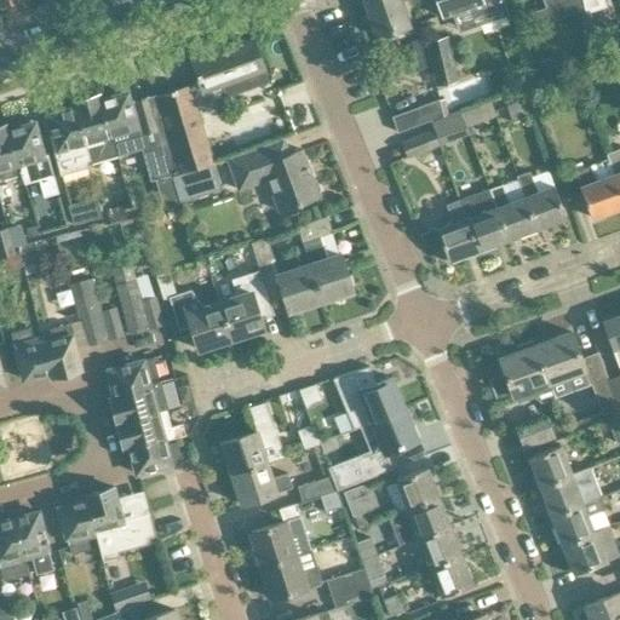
[(409,33),(399,0),(365,0),(378,36),(395,30),(397,38),(409,33)]
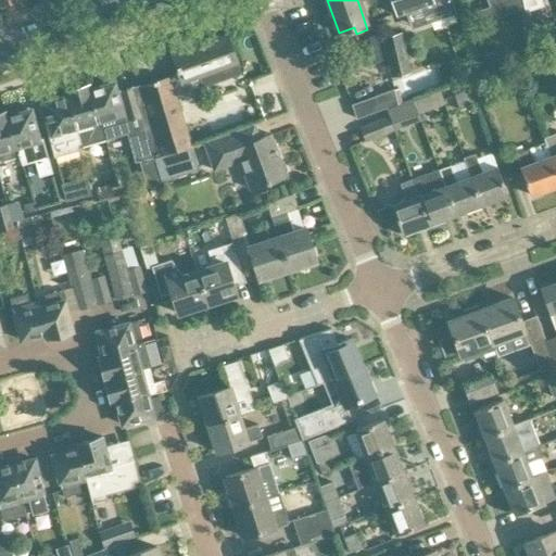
[(391,0),(396,14),(406,11),(411,23),(432,15),(433,20),(454,12),(450,0),(391,0)]
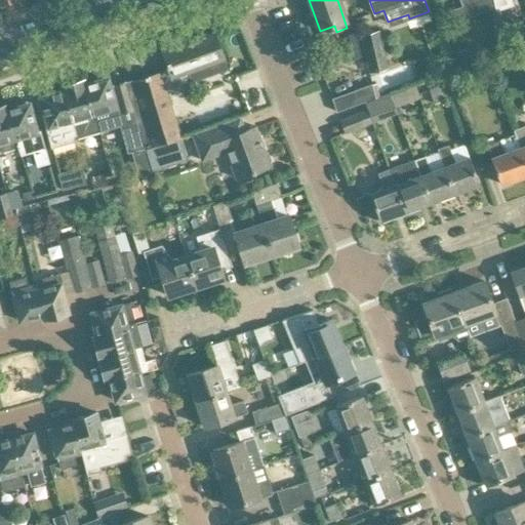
[(459,0),(462,6),(448,11),(452,23),(495,7),(493,0),(459,0)]
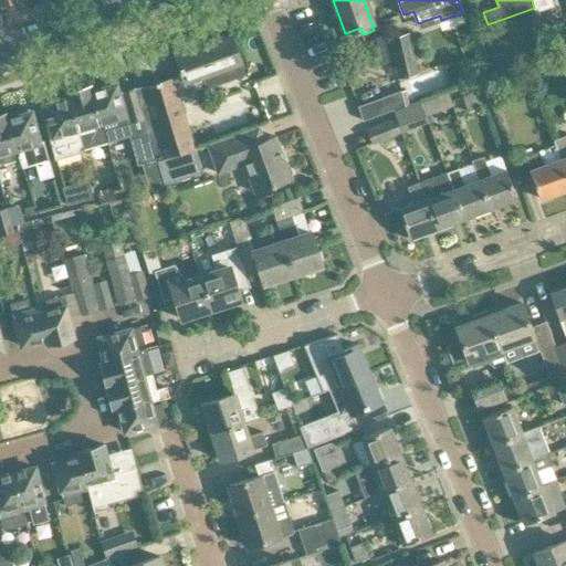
[(532,0),(534,8),(535,11),(554,6),(552,0),(532,0)]
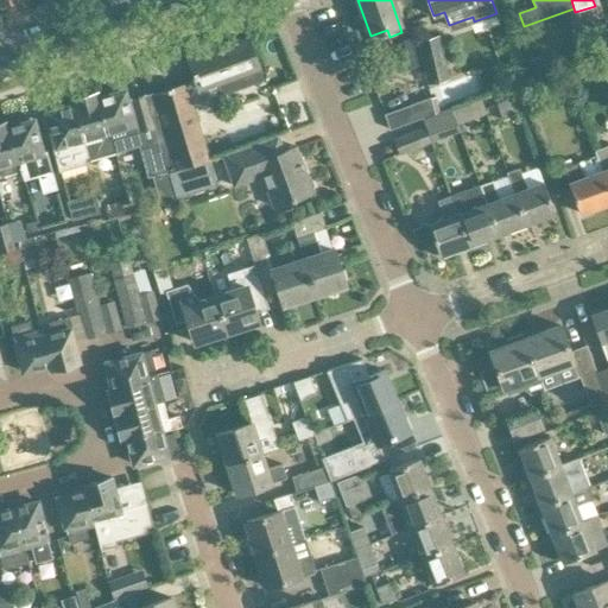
[(403,40),(409,68),(420,65),(415,37),(403,40)]
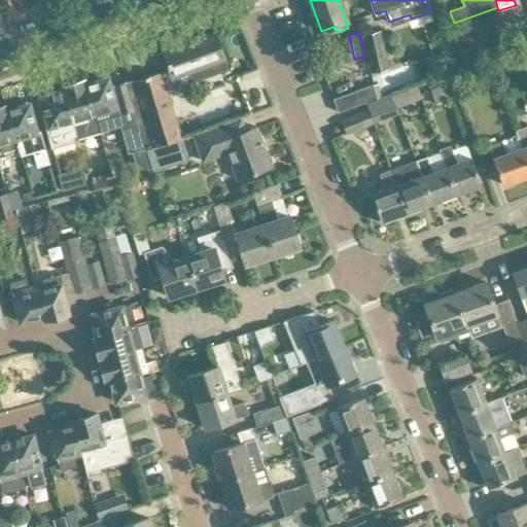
[(362,36),(371,72),(387,69),(379,32),(362,36)]
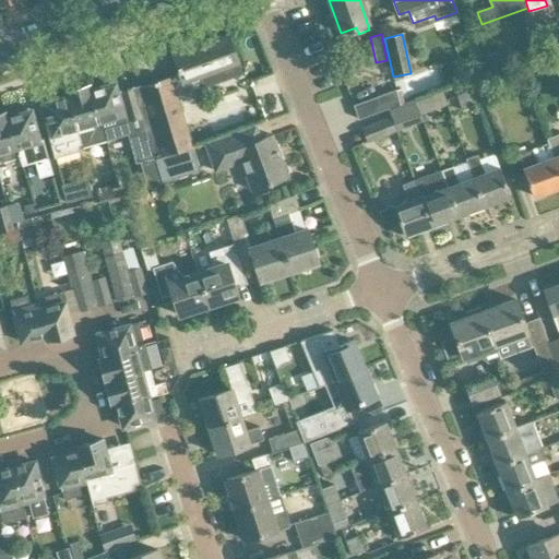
[(180,74),(170,76),(176,95),(203,86),(221,81),(241,73),(227,35),(174,55),(180,74)]
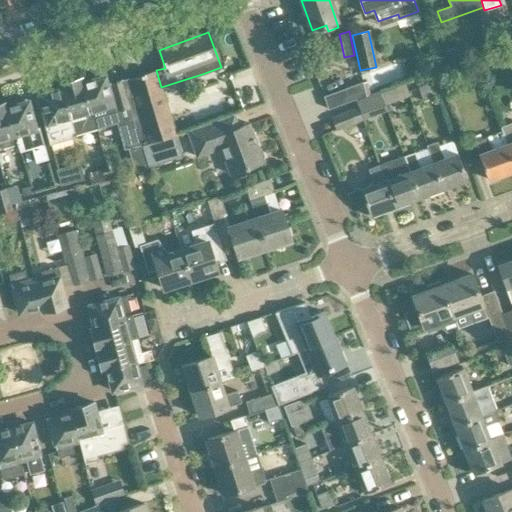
[(156,70),(122,80),(135,126),(141,144),(141,145),(175,135),(162,89),(161,87),(156,70)]
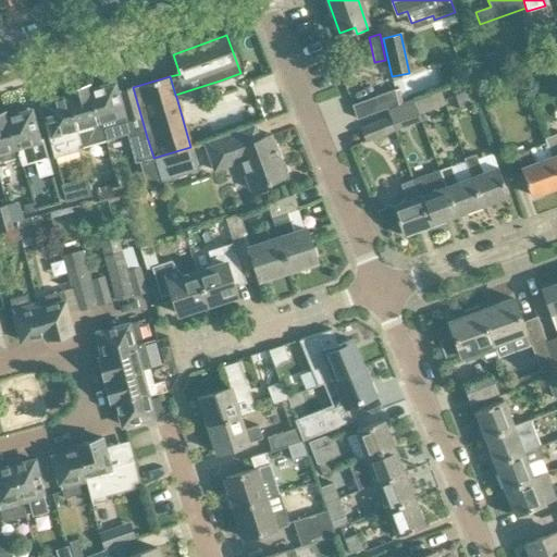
[(114,83),(89,90),(103,139),(127,133),(131,143),(147,137),(133,87),(116,93),(114,83)]
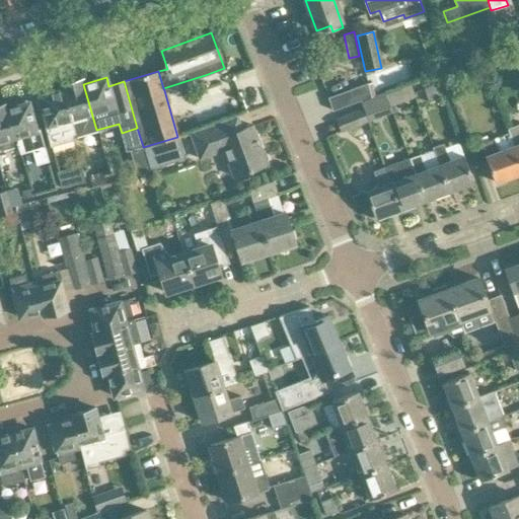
[(61,85),(62,89),(71,119),(74,127),(75,132),(76,136),(96,130),(83,84),(82,79),(61,85)]
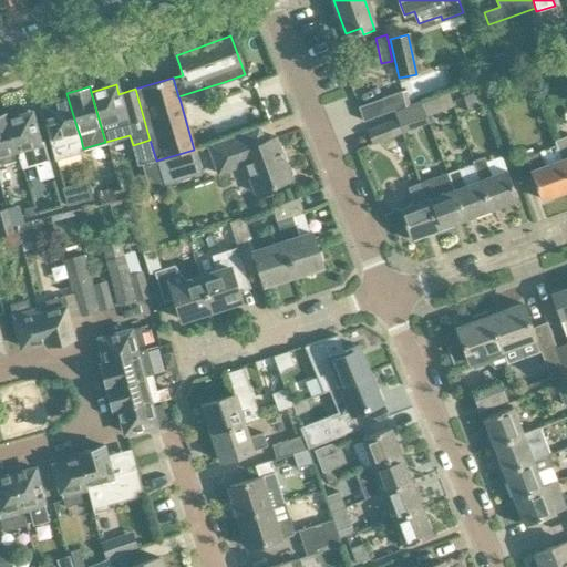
[(400,90),(358,106),(363,121),(393,110),(393,111),(420,101),(420,99),(405,104),(400,90)]
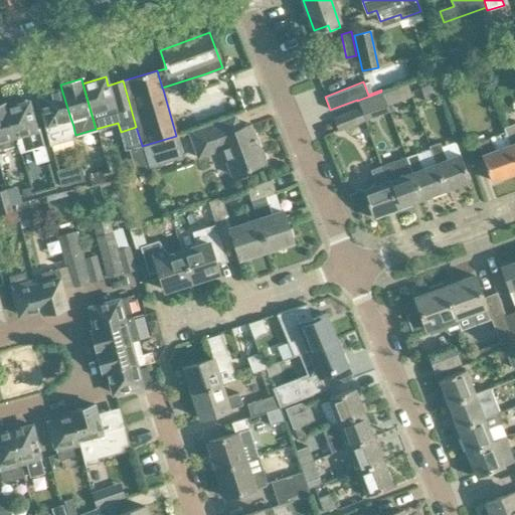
[(386,106),(411,97),(406,82),(394,87),(395,90),(382,94),(386,106)]
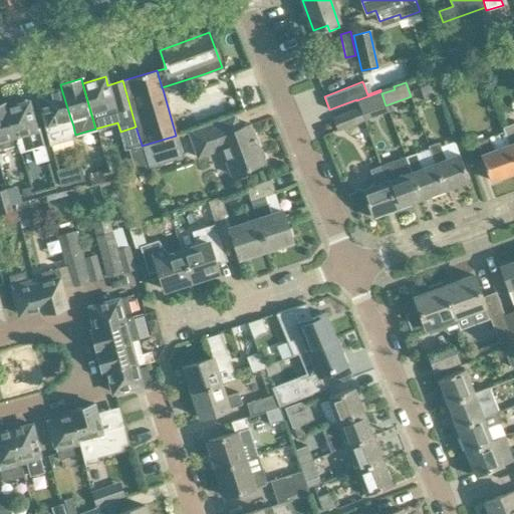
[(437,94),(433,82),(419,87),(424,99),(437,94)]
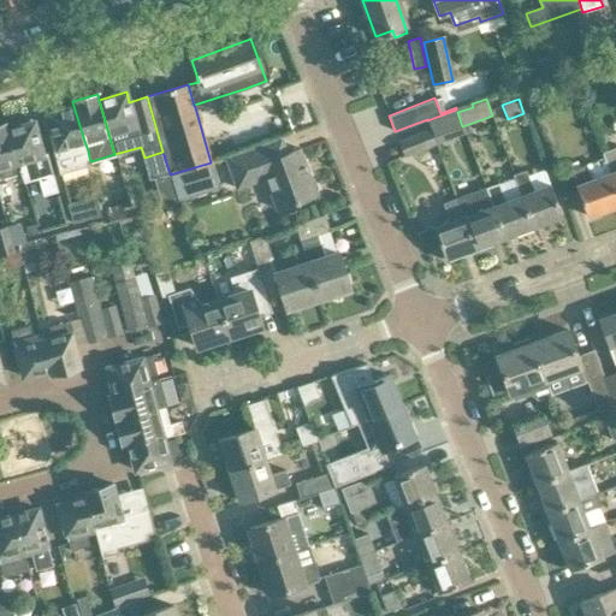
[(53,149),(59,169),(78,163),(77,160),(72,144),(84,141),(73,106),(47,114),(57,148),(53,149)]
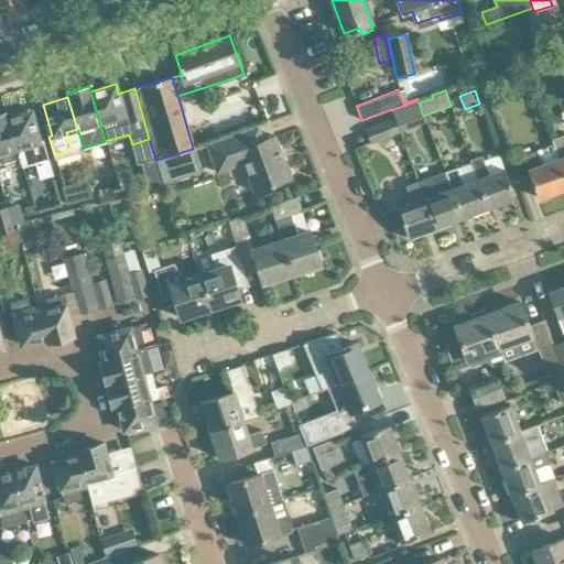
[(402,107),(391,110),(394,118),(398,126),(399,130),(409,126),(402,107)]
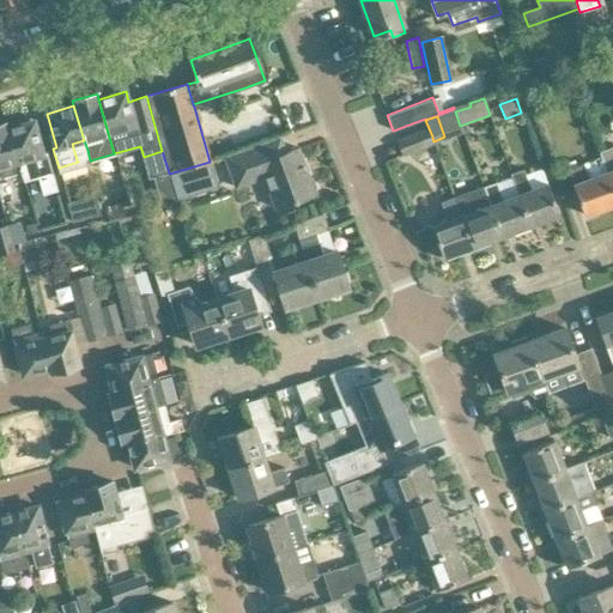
[(34,121),(6,128),(17,163),(19,174),(22,181),(50,173),(44,152),(42,153),(34,121)]
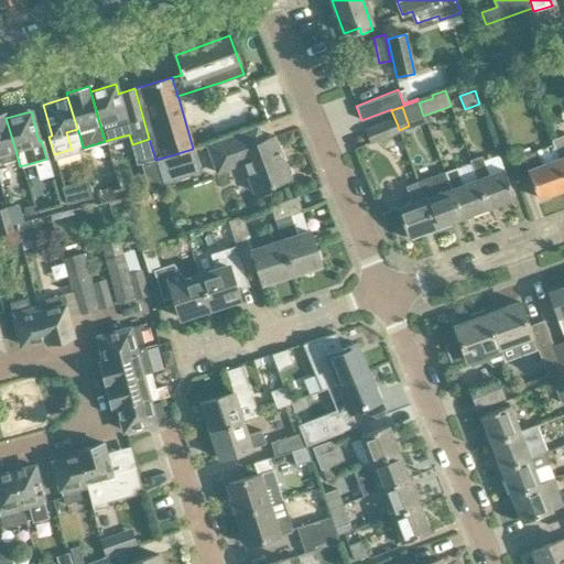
[(15,150),(6,118),(3,114),(0,114),(0,163),(0,164),(18,160),(15,150)]
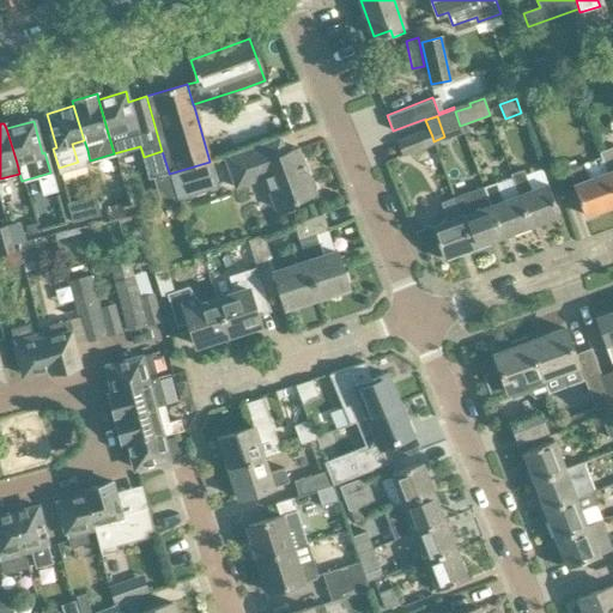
[(396,141),(402,156),(435,143),(431,137),(429,128),(396,141)]
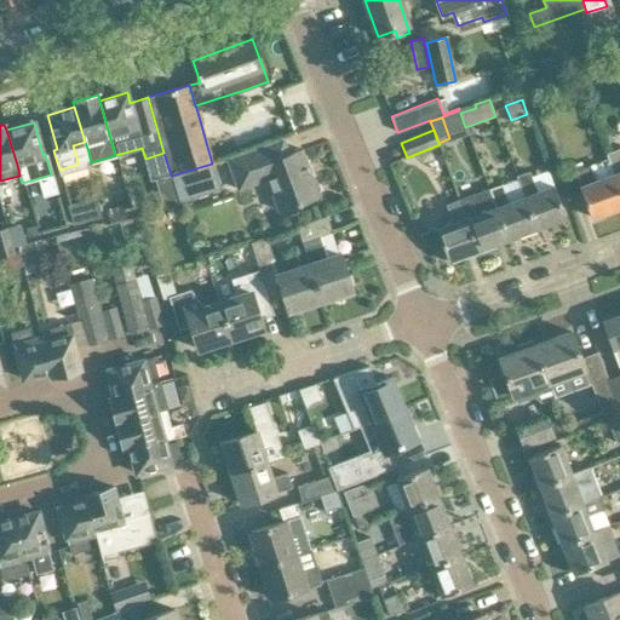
[(282,138),(259,147),(227,158),(239,189),(268,179),(279,211),(319,196),(302,149),(288,154),(282,138)]
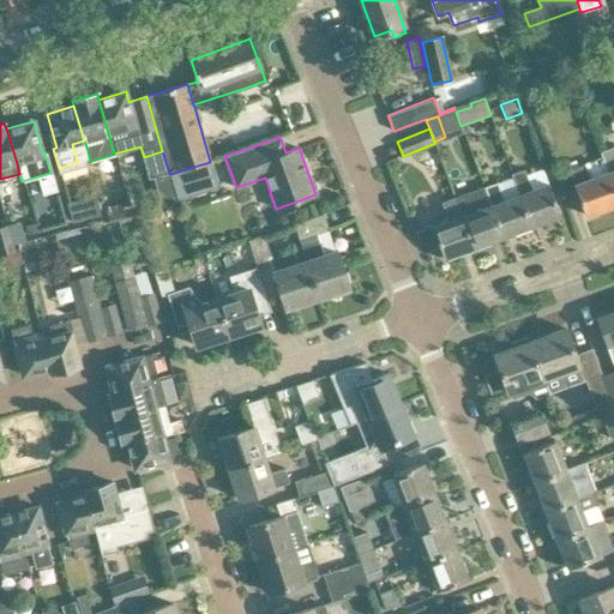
[(613,146),(600,152),(602,156),(613,191),(613,146)]
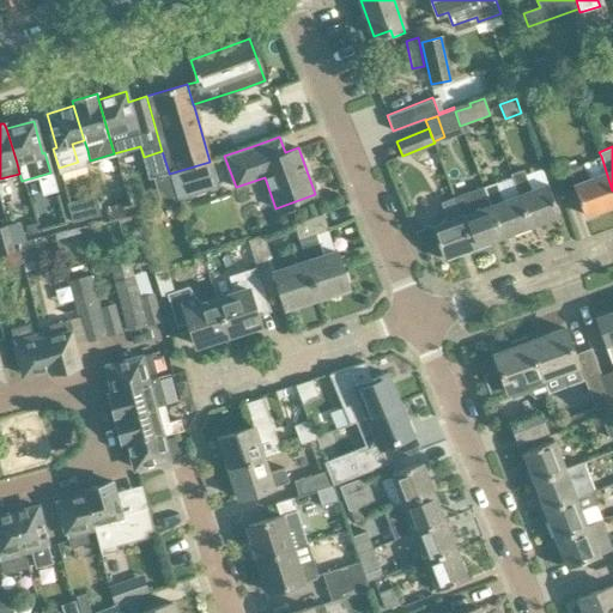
[(612,190),(601,156),(568,168),(575,184),(574,184),(584,214),(612,204),(612,190)]
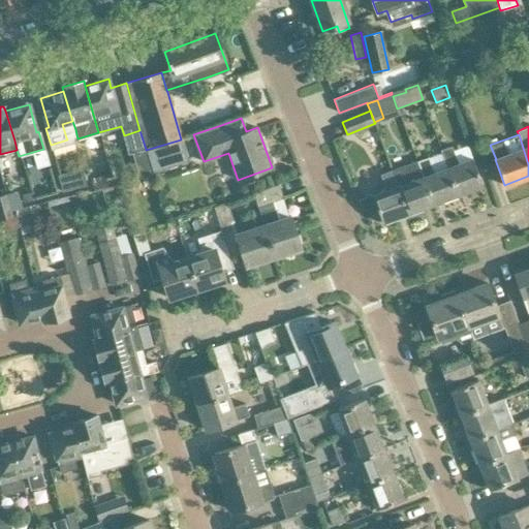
[(181,139),(146,150),(153,172),(188,161),(181,139)]
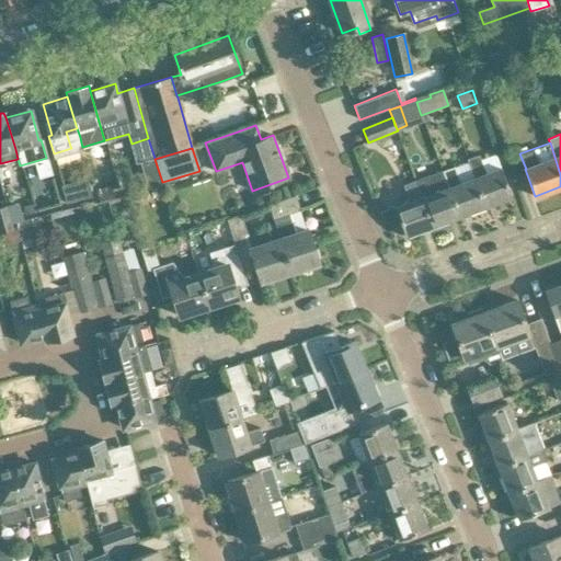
[(478,153),(467,158),(485,206),(512,197),(501,168),(485,173),(478,153)]
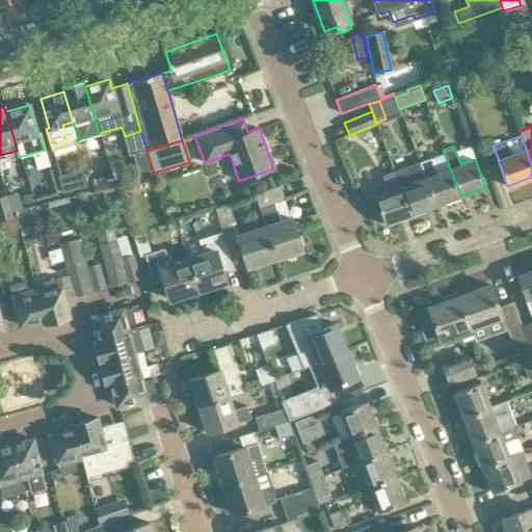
[(147,151),(147,150),(134,153),(141,179),(155,175),(154,173),(147,151)]
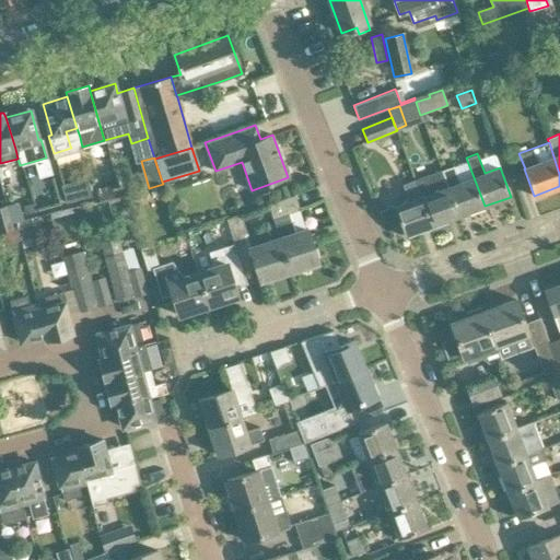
[(467,162),(441,172),(458,216),(485,206),(466,158),(465,158),(467,162)]
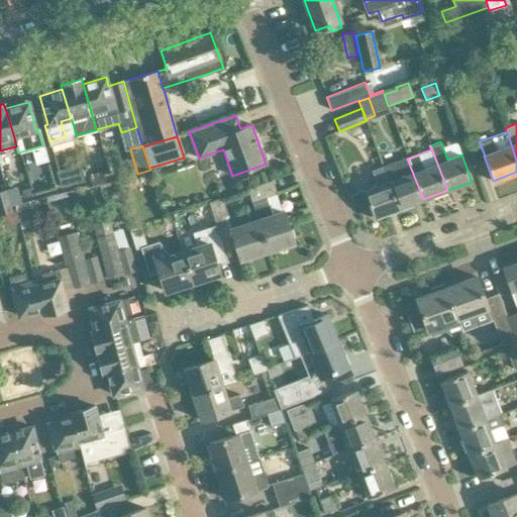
[(407,159),(384,167),(399,208),(423,199),(407,159)]
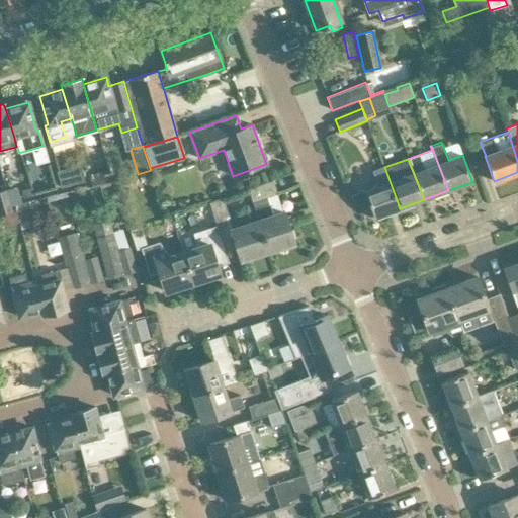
[(64,165),(66,172),(59,174),(62,187),(84,181),(79,161),(64,165)]
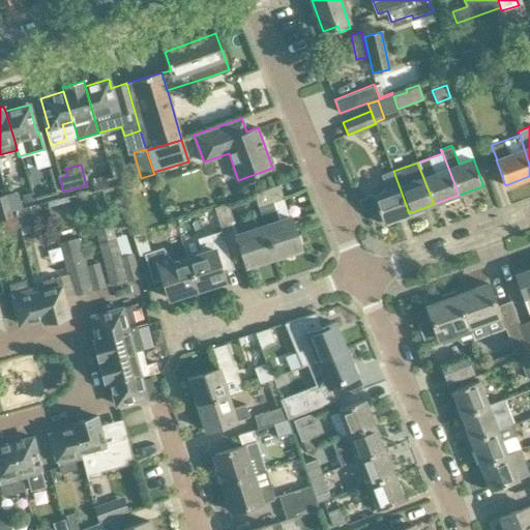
[(362,208),(370,205),(376,222),(382,219),(383,223),(409,213),(393,171),(381,175),(387,189),(359,200),(362,208)]
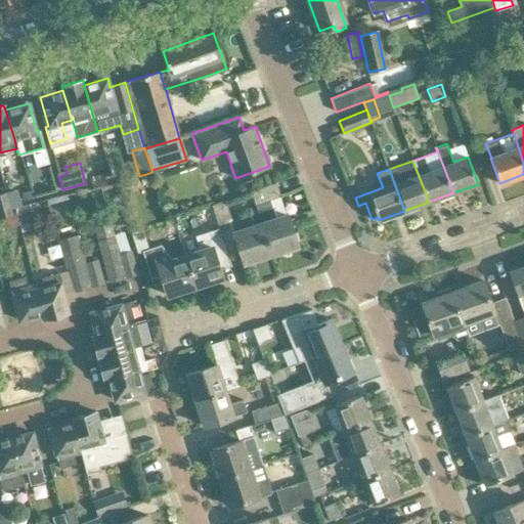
[(105,185),(102,174),(89,177),(91,188),(105,185)]
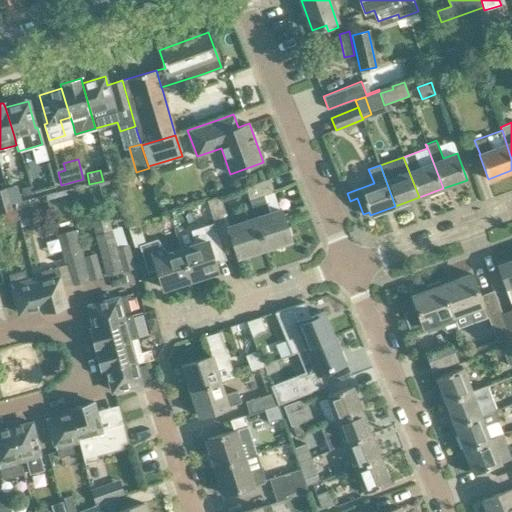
[(269,178),(251,185),(244,187),(256,218),(255,219),(264,248),(291,239),(280,205),(269,209),(264,195),(274,191),(269,178)]
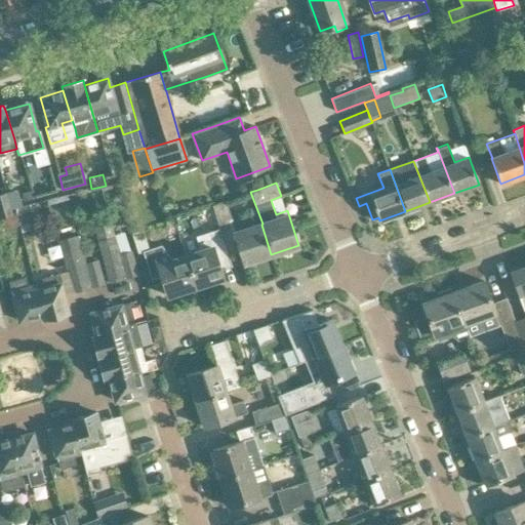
[(206,195),(210,205),(211,205),(226,200),(237,196),(233,186),(230,184),(214,190),(213,193),(206,195)]
